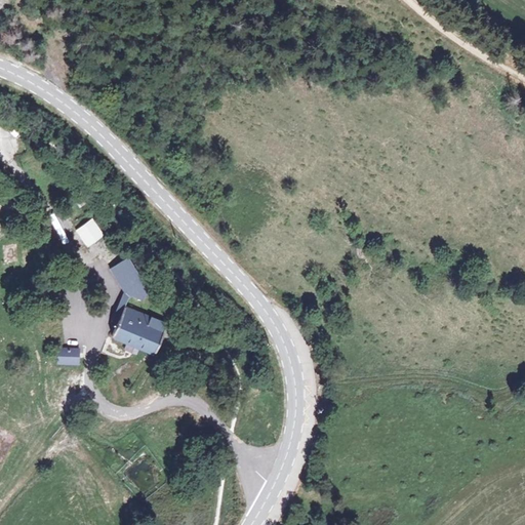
[(78,195),(67,202),(75,212),(86,206),(78,195)]
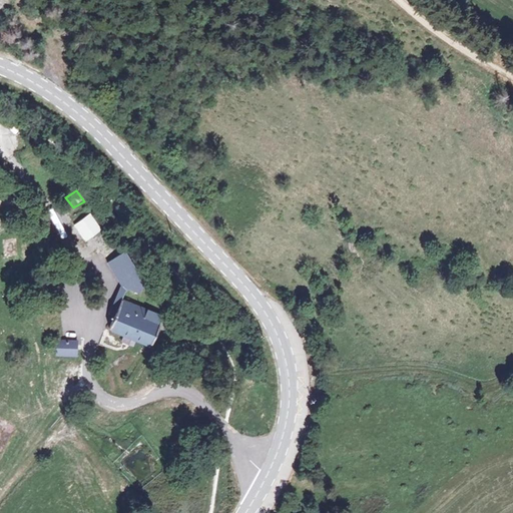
[(73,223),(84,240),(102,230),(91,212),(73,223)]
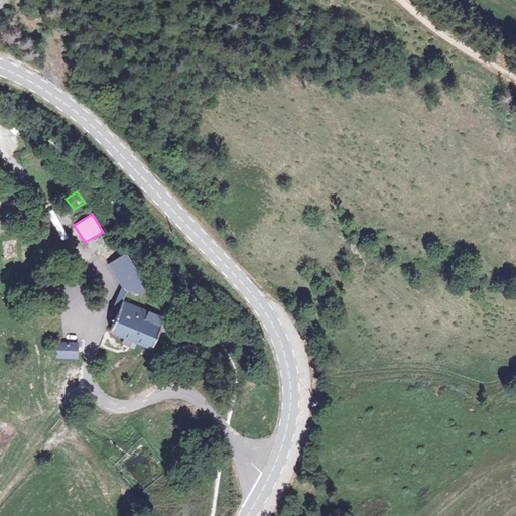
[(16,240),(4,240),(4,256),(16,256),(16,240)]
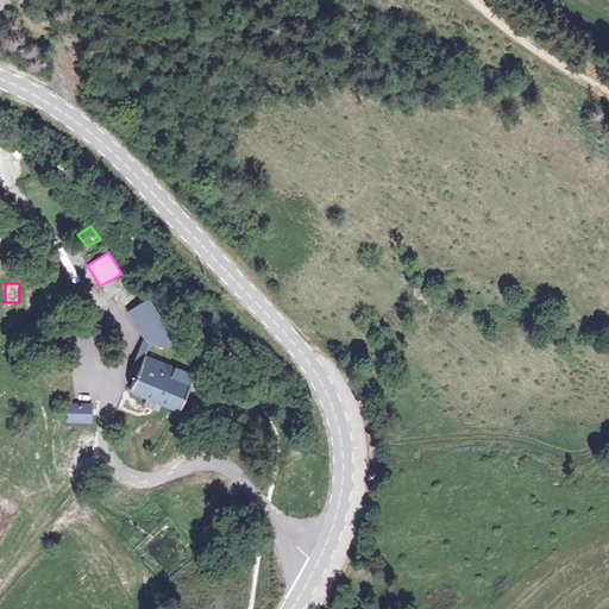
[(127,311),(127,313),(129,313),(131,316),(149,305),(145,300),(127,311)]
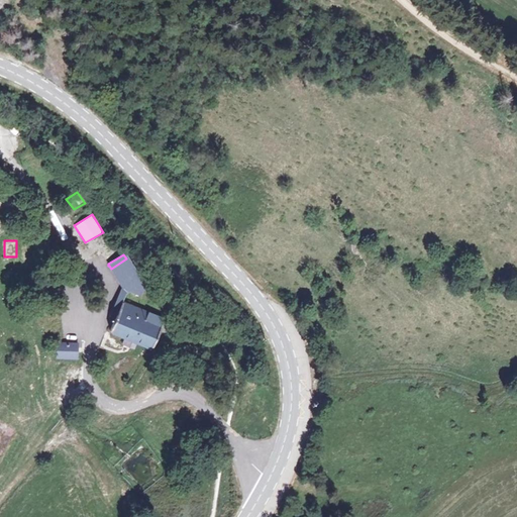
[(109,266),(108,266),(121,285),(127,294),(139,298),(144,284),(126,259),(111,269),(109,266)]
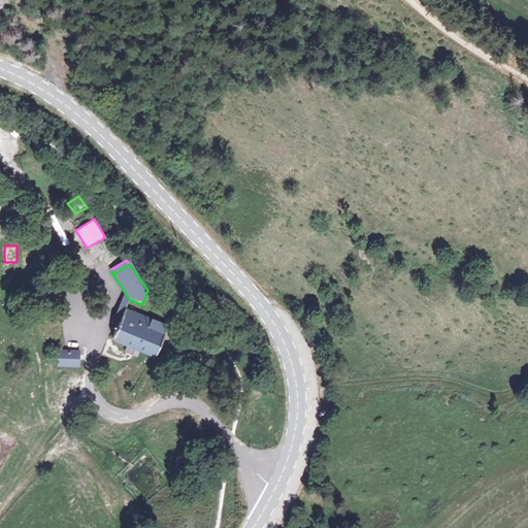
[(130,300),(124,291),(109,324),(117,328),(125,312),(130,300)]
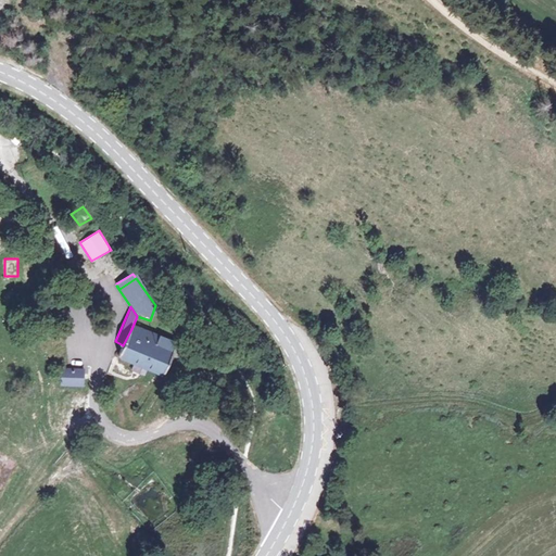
[(131,329),(123,345),(117,359),(134,366),(130,371),(144,378),(147,371),(164,379),(173,361),(179,364),(184,351),(131,329)]
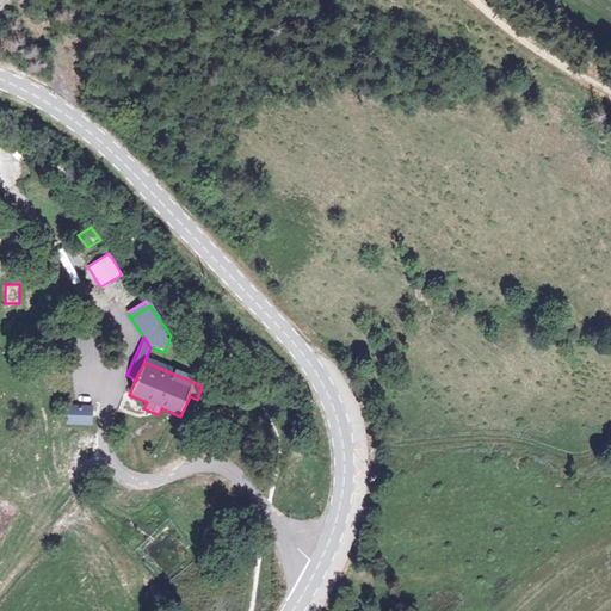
[(68,412),(68,434),(94,433),(96,412),(68,412)]
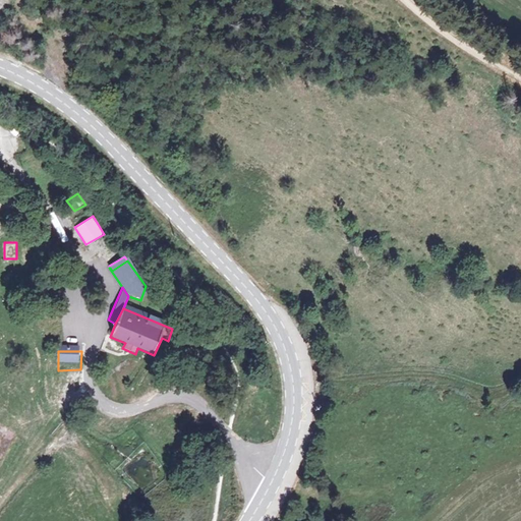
[(313,402),(320,404),(322,399),(323,395),(316,393),(313,402)]
